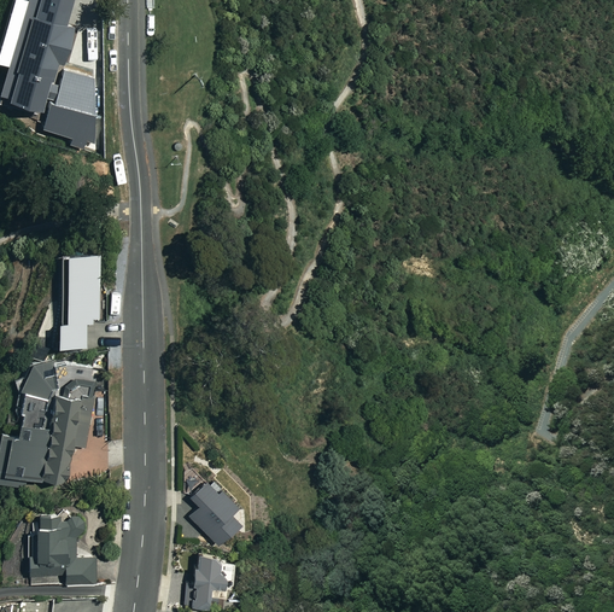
[(72,27),(65,24),(74,0),(36,0),(36,4),(29,3),(0,89),(0,93),(31,104),(40,76),(48,79),(53,63),(60,65),(72,27)]
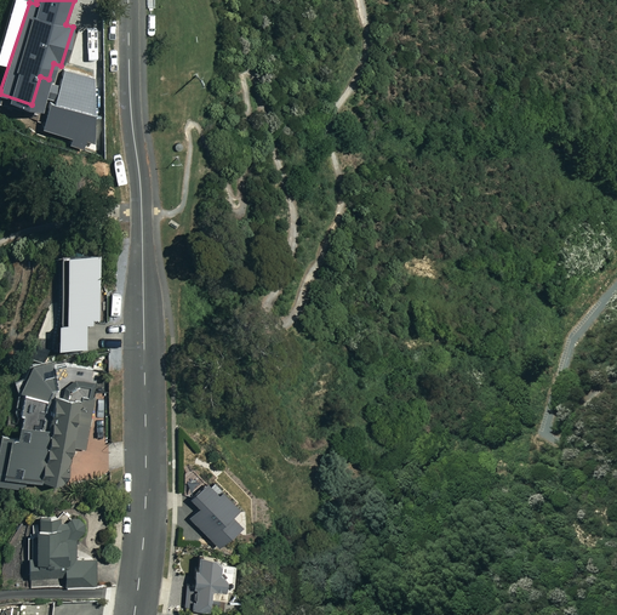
[(101,255),(64,256),(64,324),(56,324),(56,352),(89,351),(89,325),(101,325),(101,255)]
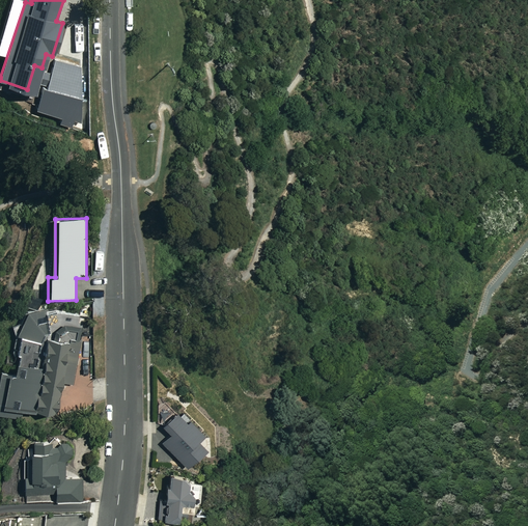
[(83,345),(52,340),(47,315),(25,312),(17,361),(24,362),(21,377),(0,372),(0,416),(20,419),(21,412),(57,418),(62,386),(76,388),(83,345)]
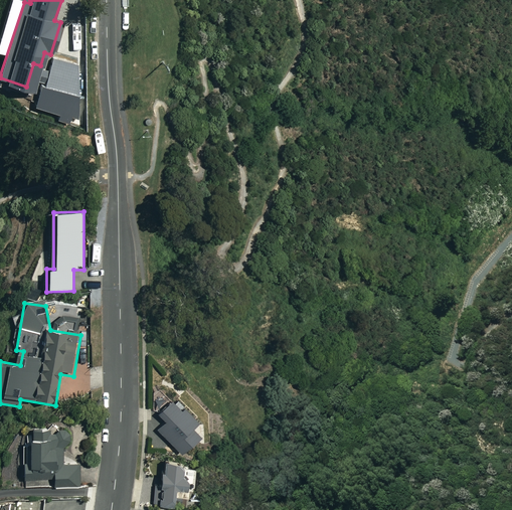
[(195,420),(172,398),(157,414),(165,423),(157,432),(181,454),(199,435),(190,427),(195,420)]
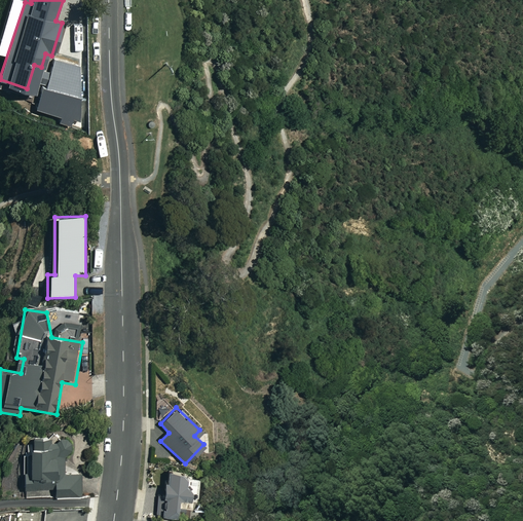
[(67,442),(28,440),(25,491),(57,493),(55,498),(82,500),(83,479),(65,478),(67,442)]
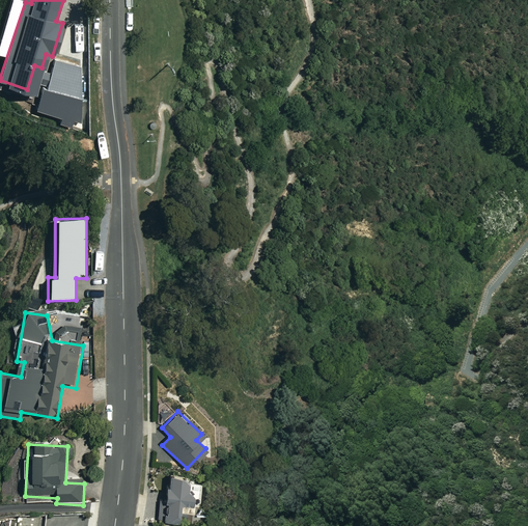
[(185,475),(164,475),(165,523),(178,522),(178,510),(190,510),(189,491),(186,491),(185,475)]
